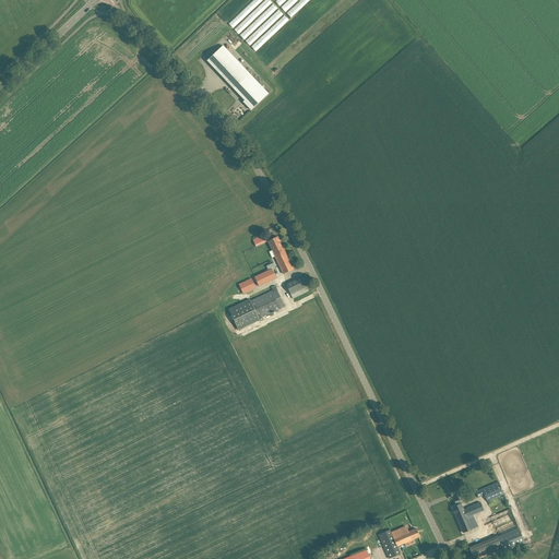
[(252,0),(228,23),(233,28),(263,0),(252,0)]
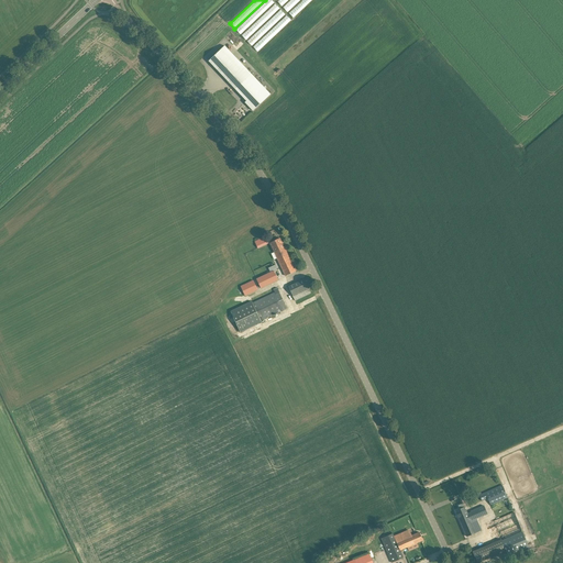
[(272,0),(266,0),(235,30),(241,35),(241,34),(246,41),(252,45),(286,13),(280,8),(280,9),(272,0)]
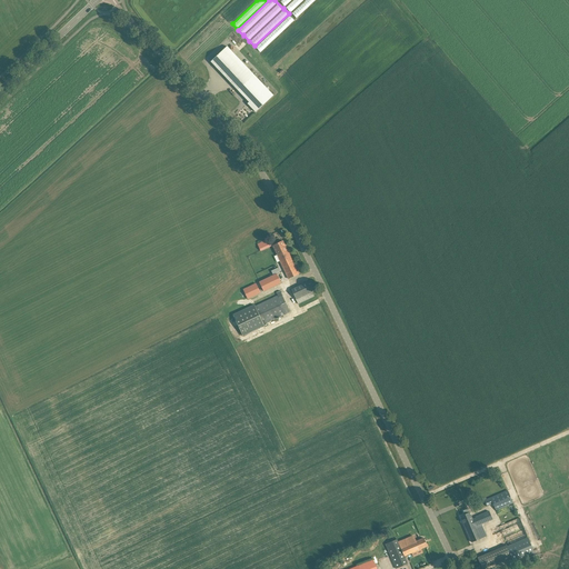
[(290,12),(302,0),(292,0),(286,7),(290,12)]
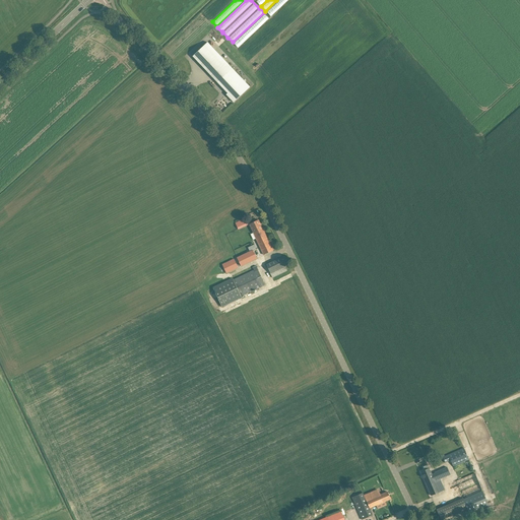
[(238,48),(269,18),(265,13),(234,43),(238,48)]
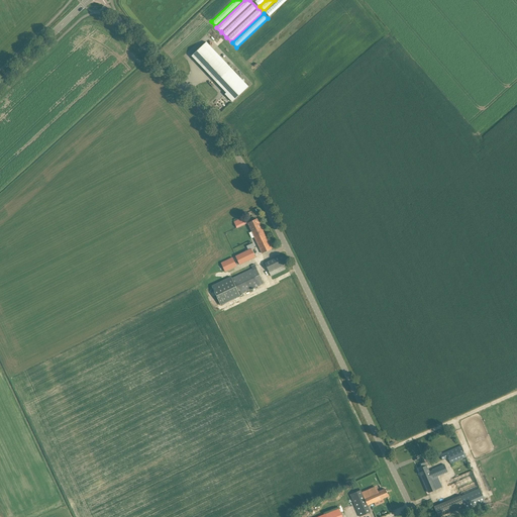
[(213,49),(206,42),(192,56),(216,82),(228,70),(211,52),(213,49)]
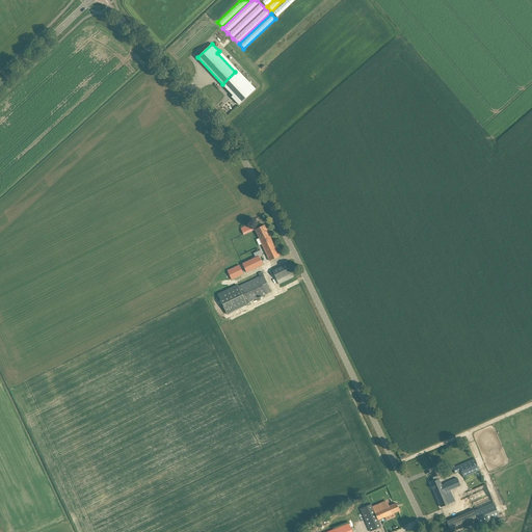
[(235,72),(222,84),(233,96),(232,97),(239,105),(256,89),(237,70),(235,72)]
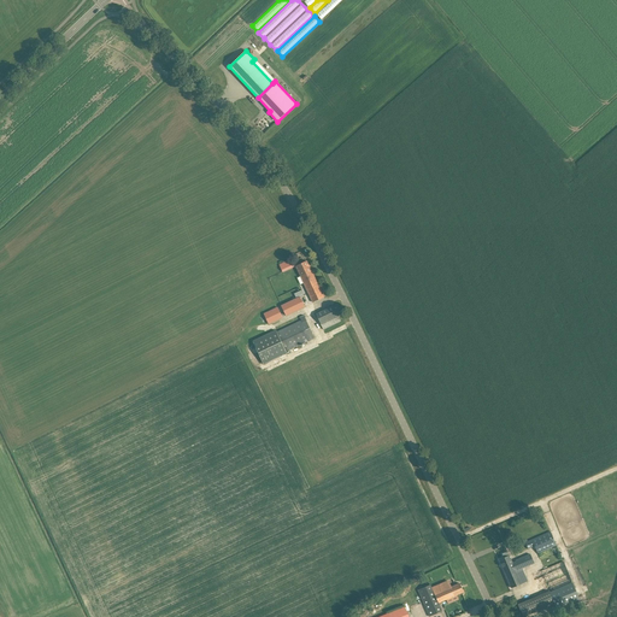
[(280,264),(283,272),(294,266),(291,259),(280,264)]
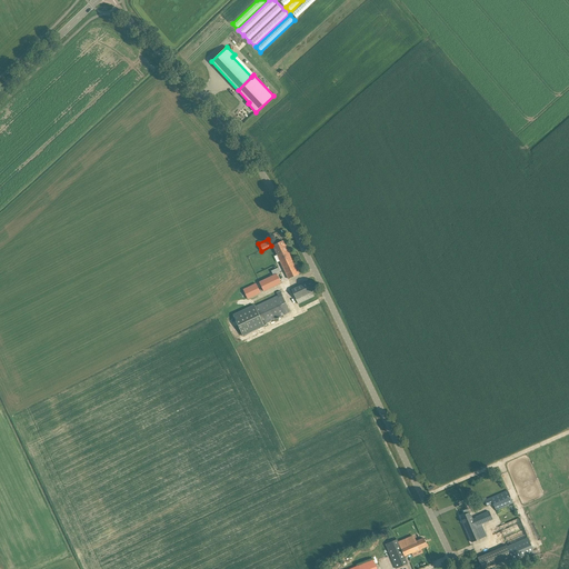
[(282,241),(272,246),(281,262),(291,258),(282,241)]
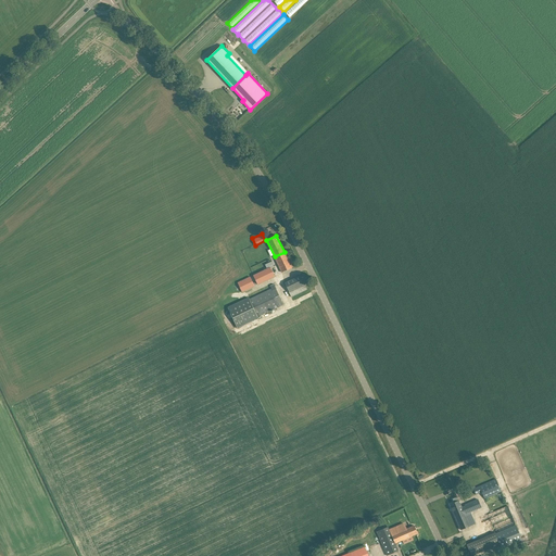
[(285,252),(275,256),(282,273),(292,268),(285,252)]
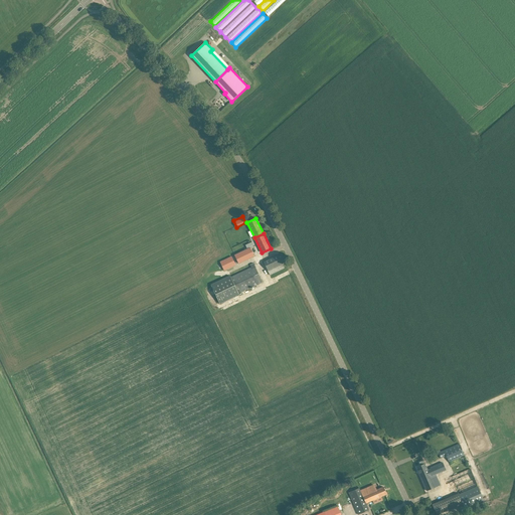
[(250,247),(234,255),(238,265),(254,256),(253,256),(253,254),(250,247)]
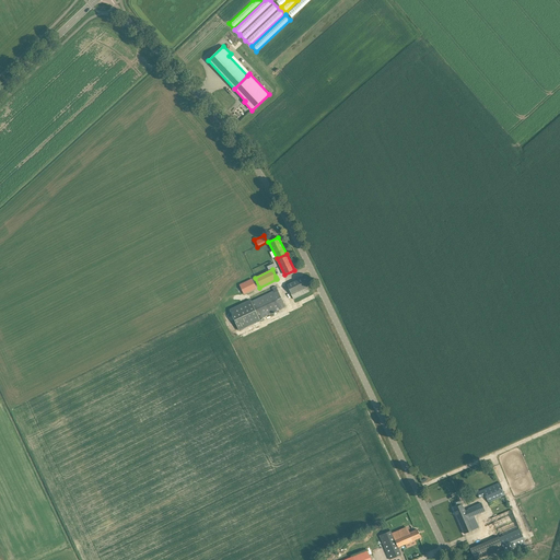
[(287,284),(293,299),(304,294),(310,292),(307,287),(311,286),(306,276),(301,278),(287,284)]
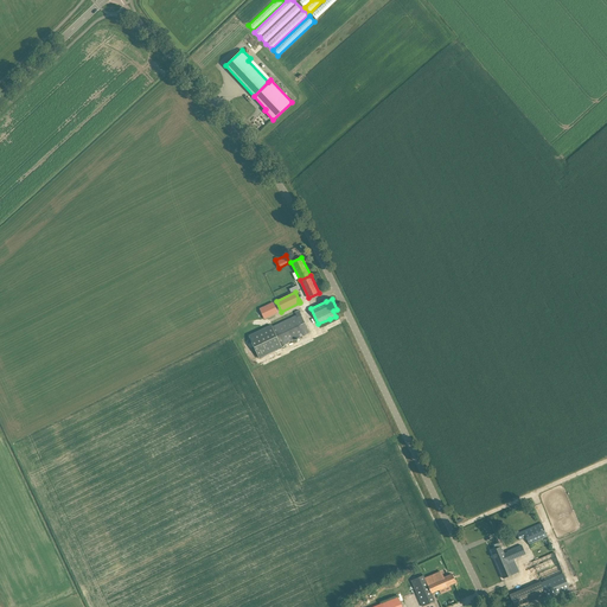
[(273,302),(260,310),(264,319),(278,313),(273,302)]
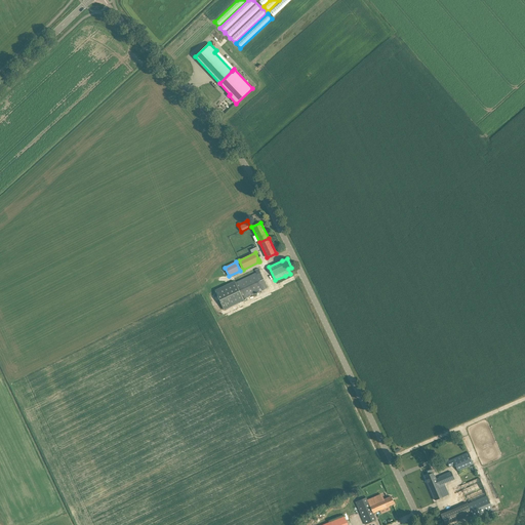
[(234,281),(214,290),(225,311),(244,301),(243,299),(268,287),(259,271),(235,283),(234,281)]
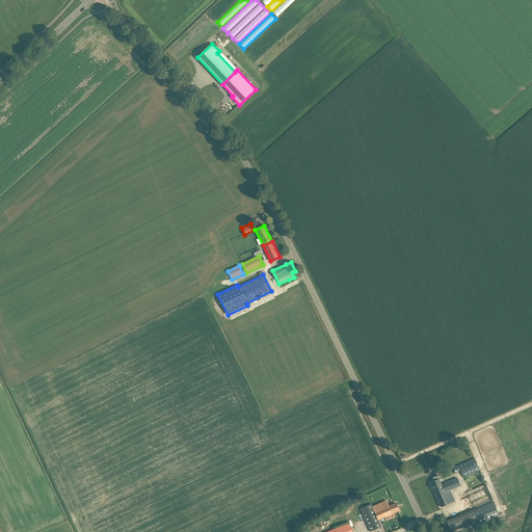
[(278,306),(270,309),(276,326),(286,323),(278,306)]
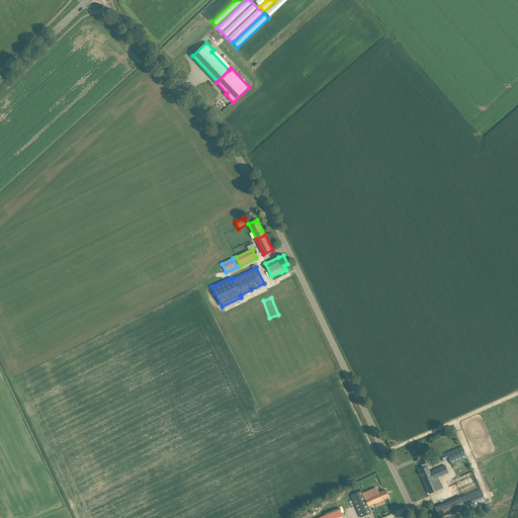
[(292,308),(283,311),(288,324),(297,321),(292,308)]
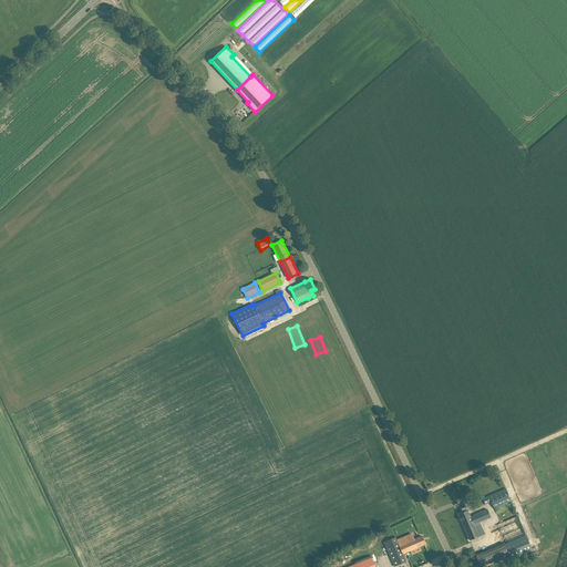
[(531,503),(533,502),(534,501),(536,498),(536,496),(536,493),(535,490),(533,487),(531,486),(527,485),(524,486),(521,488),(519,491),(518,494),(519,496),(521,500),(522,502),(525,503),(528,503),(531,503)]
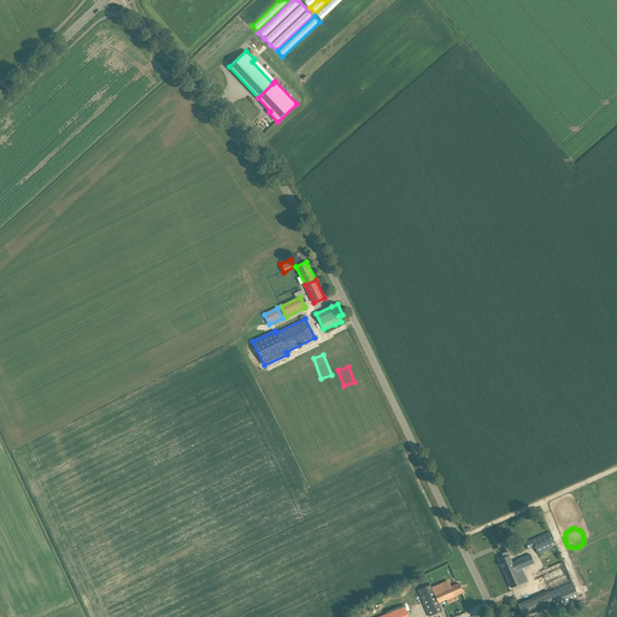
[(535,547),(539,554),(557,547),(551,533),(526,544),(529,550),(535,547)]
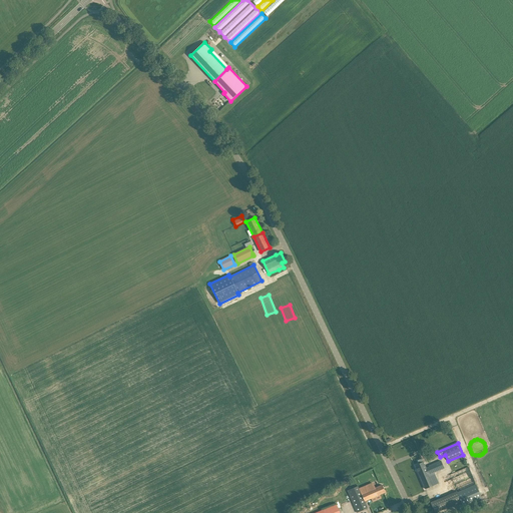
[(450,469),(459,465),(457,459),(448,462),(450,469)]
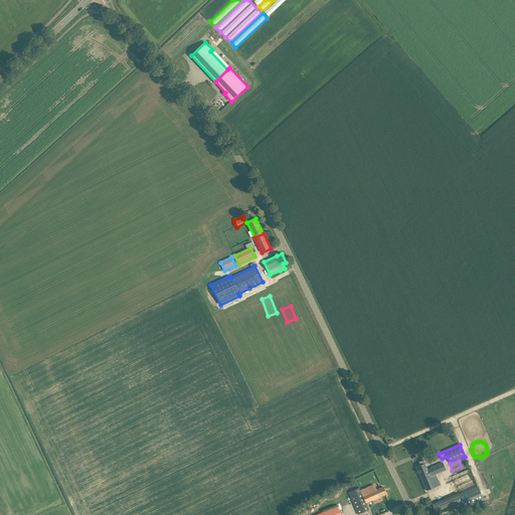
[(421,478),(426,491),(440,485),(436,474),(446,470),(443,463),(435,466),(436,467),(433,468),(435,472),(421,478)]
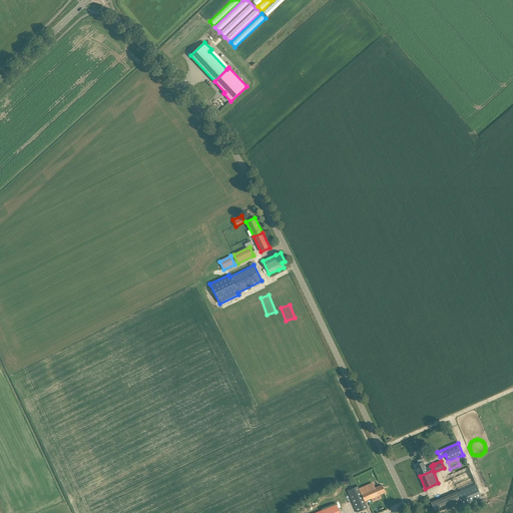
[(423,462),(415,465),(420,476),(433,470),(431,466),(426,468),(423,462)]
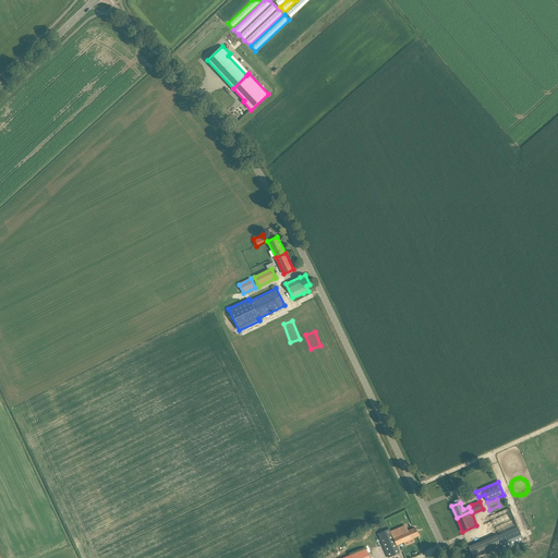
[(518,526),(510,508),(481,520),(489,538),(518,526)]
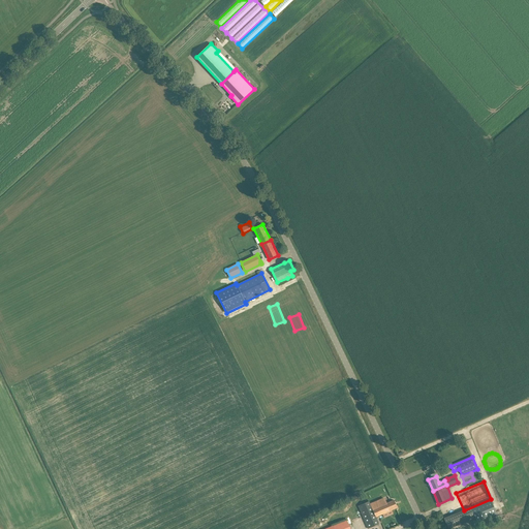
[(376,517),(385,512),(382,505),(386,503),(384,498),(370,504),(369,501),(359,506),(368,528),(379,524),(376,517)]
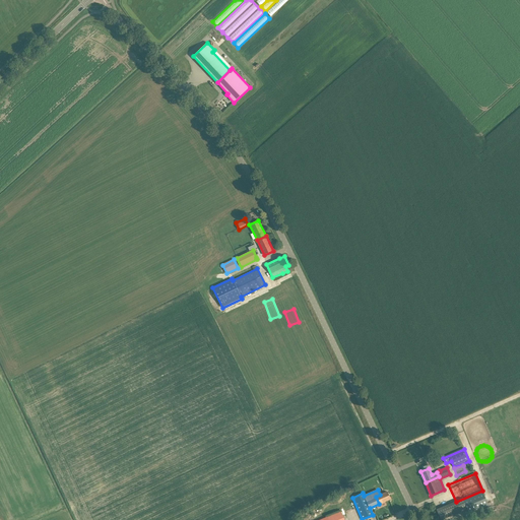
[(380,495),(376,497),(379,504),(390,499),(387,492),(380,495)]
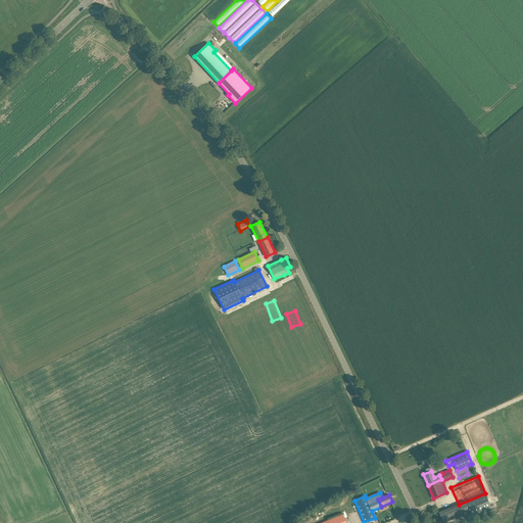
[(485,494),(466,502),(472,516),(491,508),(485,494)]
